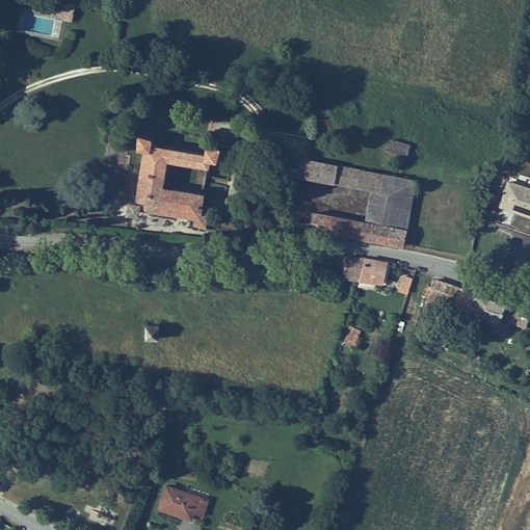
[(73,4),(44,0),(43,8),(59,10),(58,17),(71,19),(73,4)]
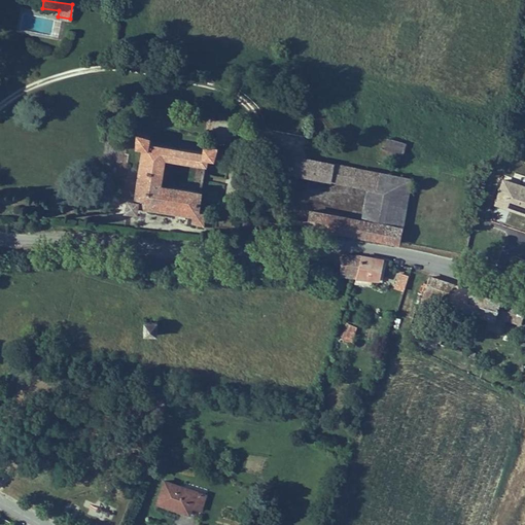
[(199,214),(202,194),(161,187),(164,166),(205,172),(207,162),(214,163),(216,149),(202,147),(200,154),(148,147),(149,139),(134,137),(132,150),(141,152),(133,202),(126,201),(124,214),(138,216),(139,210),(191,218),(190,226),(205,229),(207,215),(199,214)]
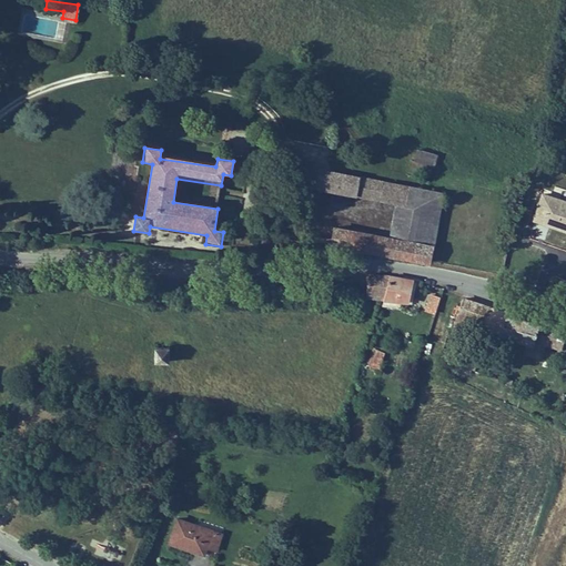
[(413,161),(433,167),(436,154),(416,149),(413,161)]
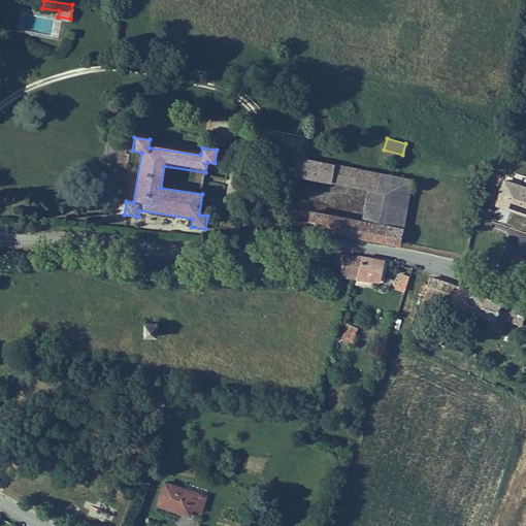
[(281,172),(325,182),(329,164),(285,155),(281,172)]
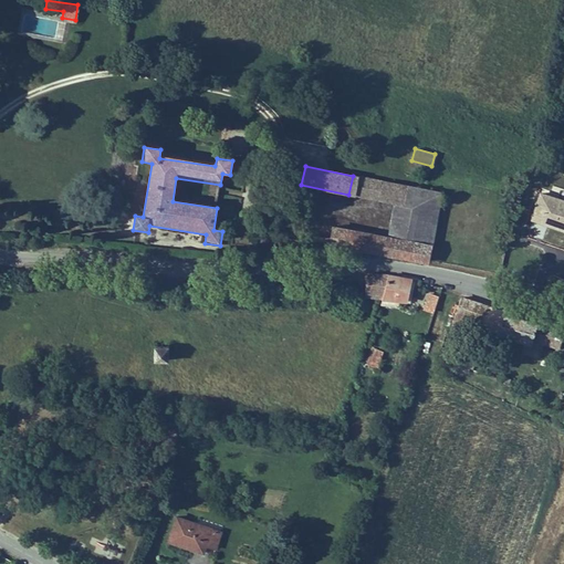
[(353,176),(348,195),(378,201),(383,183),(353,176)]
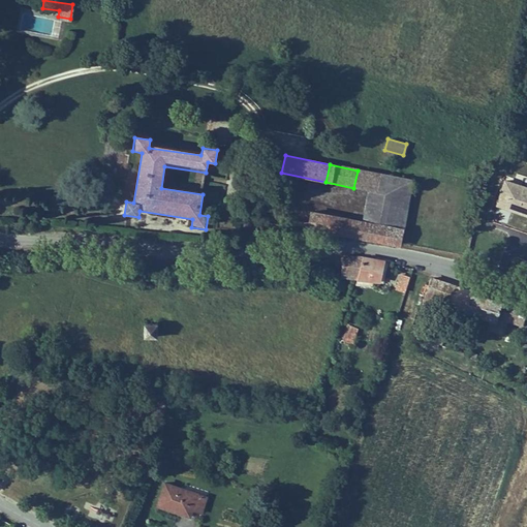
[(358,171),(353,188),(380,193),(374,224),(306,211),(303,225),(396,245),(409,181),(358,171)]
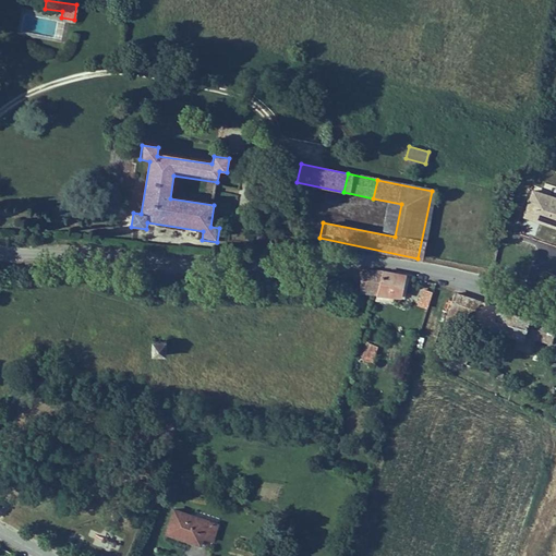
[(522,216),(555,227),(555,197),(531,190),(522,216)]
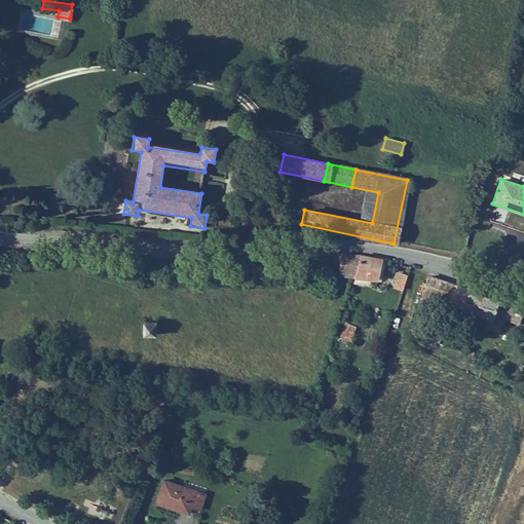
[(336,275),(353,276),(361,254),(339,254),(336,275)]
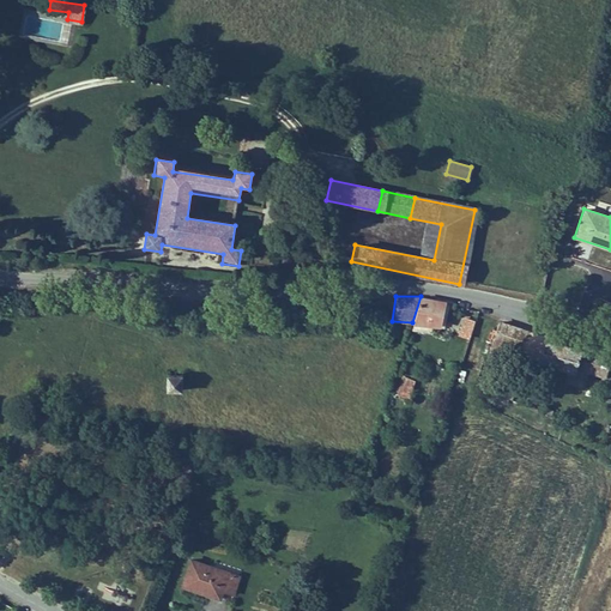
[(446,301),(421,296),(412,322),(441,326),(446,301)]
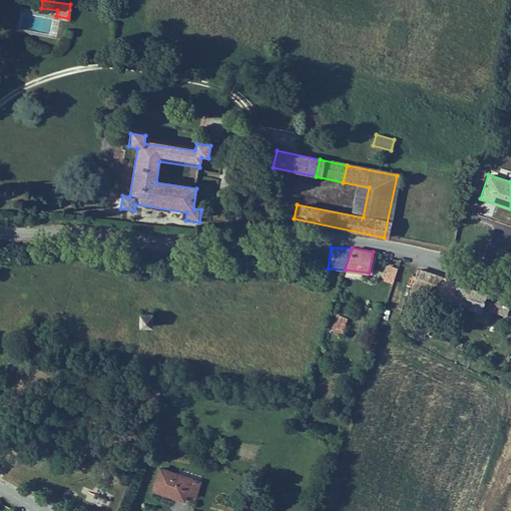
[(391,283),(395,267),(386,265),(381,280),(391,283)]
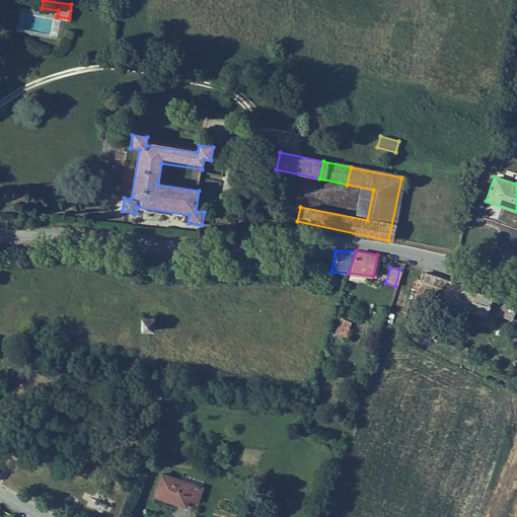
[(431,274),(421,271),(415,290),(425,293),(431,274)]
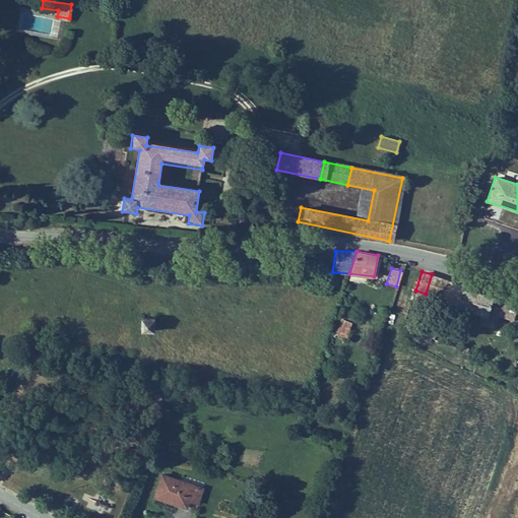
[(432,274),(426,294),(474,308),(470,320),(493,327),(496,315),(514,321),(517,308),(517,301),(476,287),(432,274)]
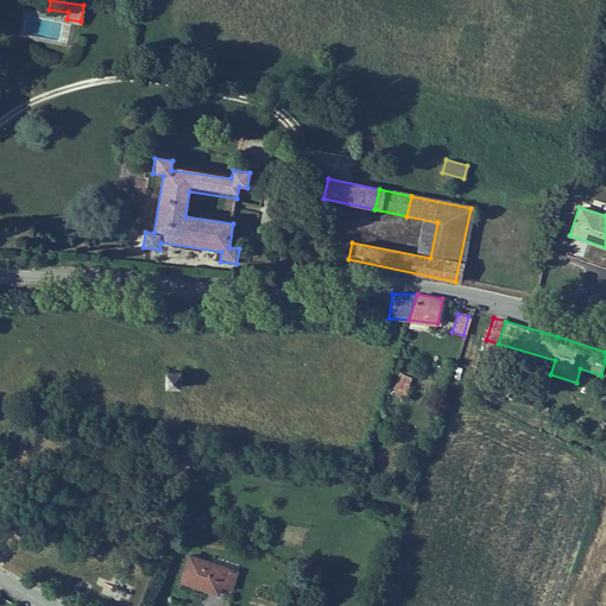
[(181,373),(164,373),(164,389),(181,389),(181,373)]
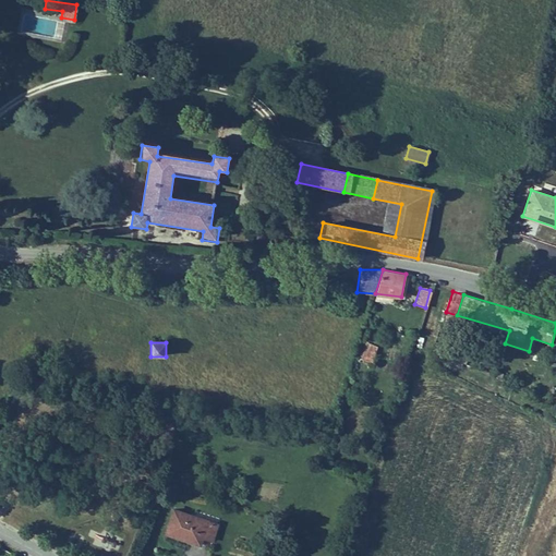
[(371,362),(375,346),(363,342),(359,359),(371,362)]
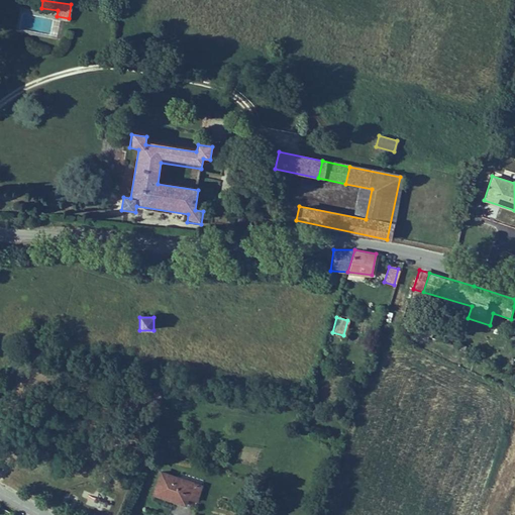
[(429,335),(431,328),(414,323),(412,331),(429,335)]
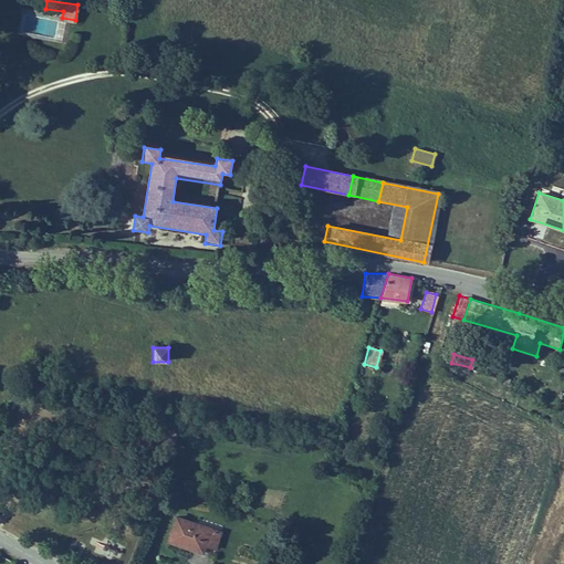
[(202,547),(205,541),(211,523),(176,511),(168,535),(202,547)]
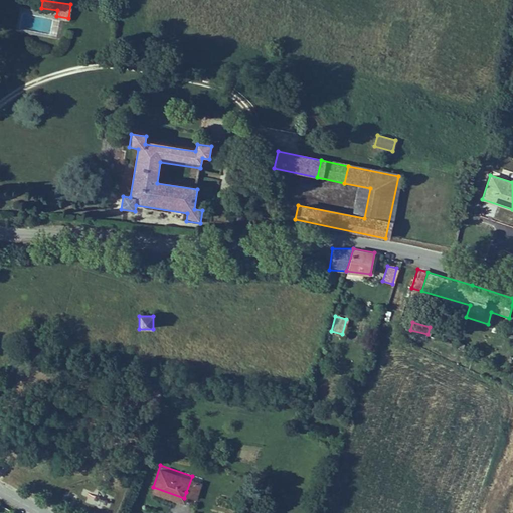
[(201,479),(192,476),(186,492),(196,495),(201,479)]
